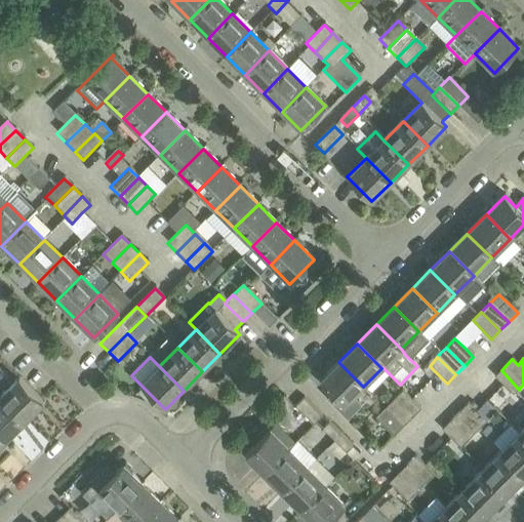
[(363,387),(338,362),(321,379),(319,377),(318,378),(332,393),(326,399),(337,411),(344,405),(345,405),(363,387)]
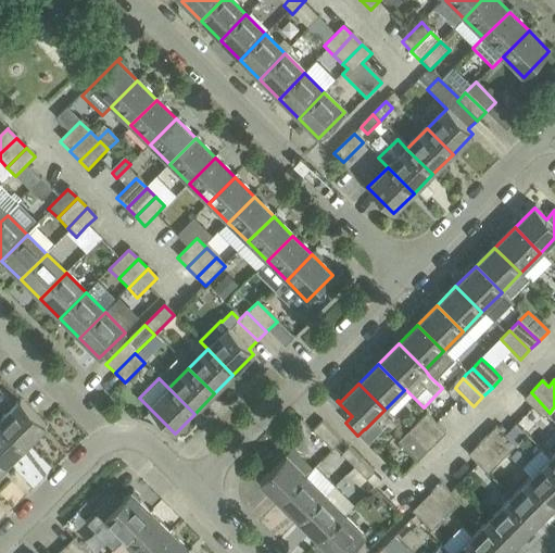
[(543,419),(550,413),(531,392),(524,400),(543,419)]
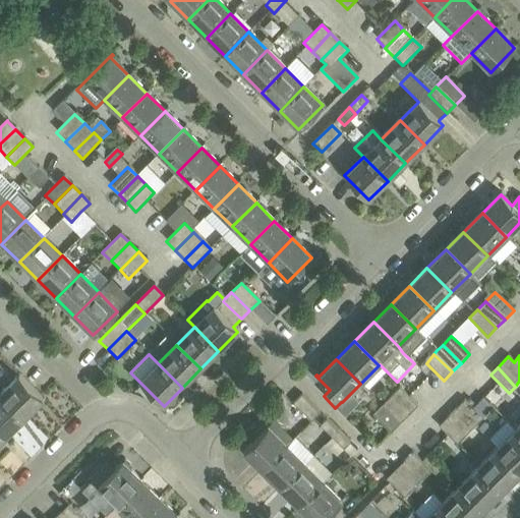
[(43,400),(39,397),(18,377),(0,395),(23,419),(43,400)]
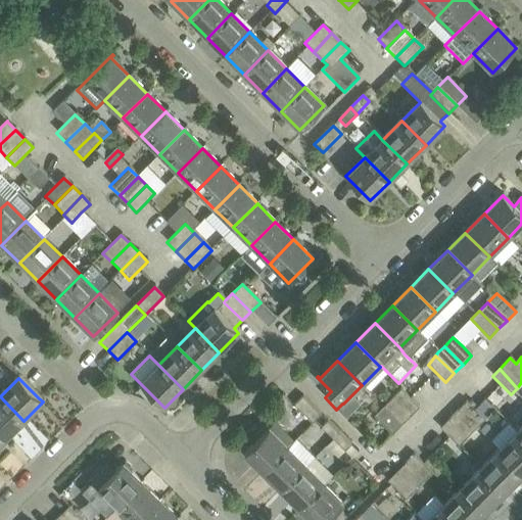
[(419,409),(410,399),(400,390),(391,398),(411,417),(419,409)]
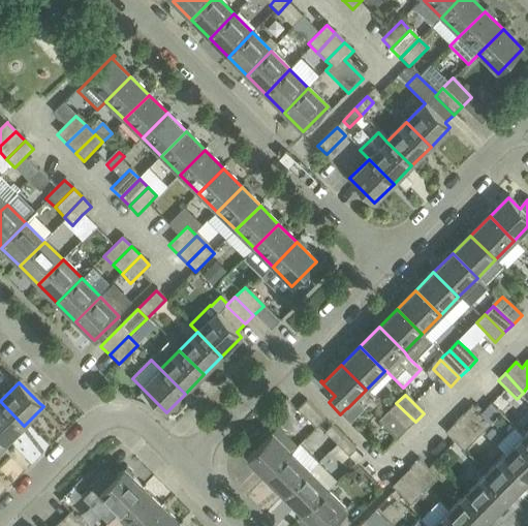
[(0,438),(5,444),(24,426),(0,401),(0,438)]
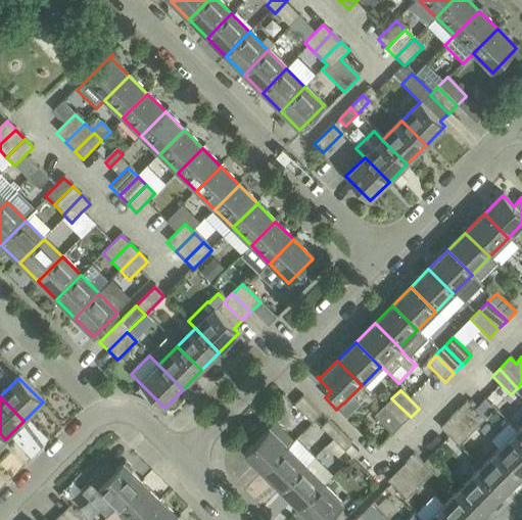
[(312,425),(321,416),(302,397),(293,407),(312,425)]
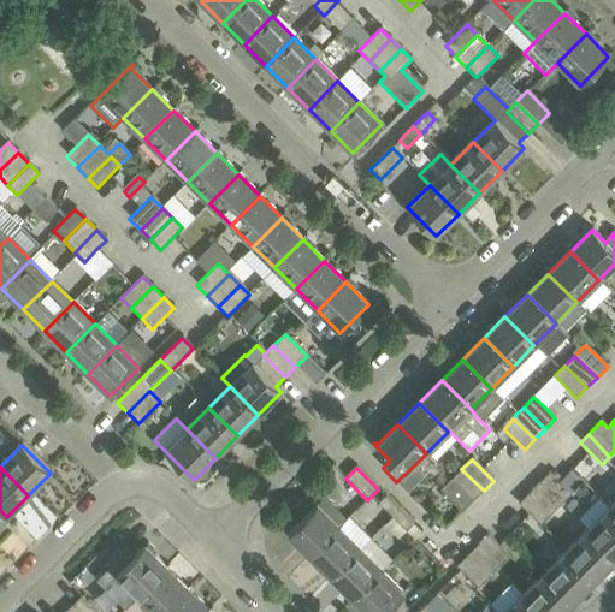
[(461,469),(456,475),(450,469),(438,482),(443,487),(451,480),(473,501),(484,491),(461,469)]
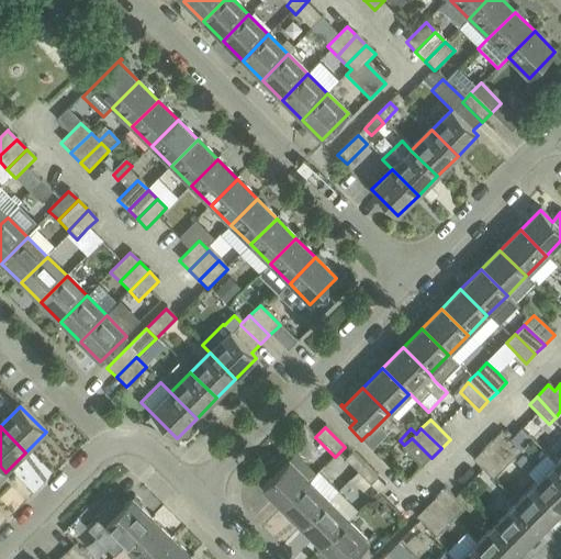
[(520,453),(511,443),(501,433),(491,443),(511,462),(520,453)]
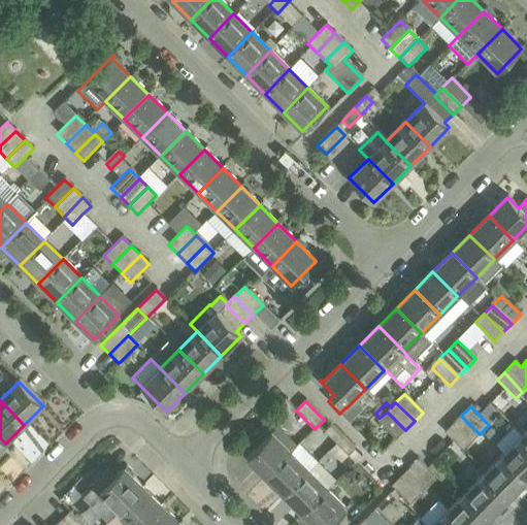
[(396,439),(405,430),(387,412),(380,418),(377,421),(396,439)]
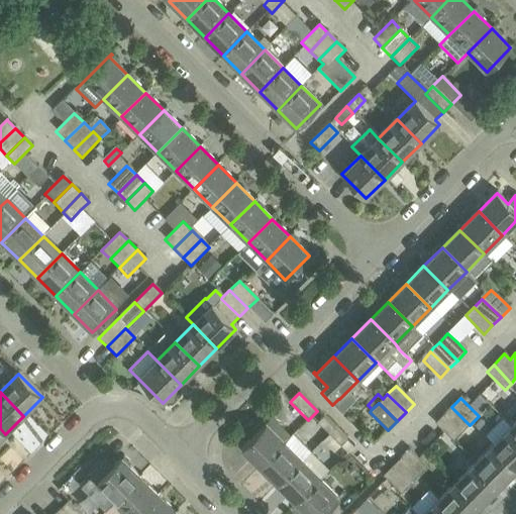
[(461,433),(470,425),(451,407),(442,415),(461,433)]
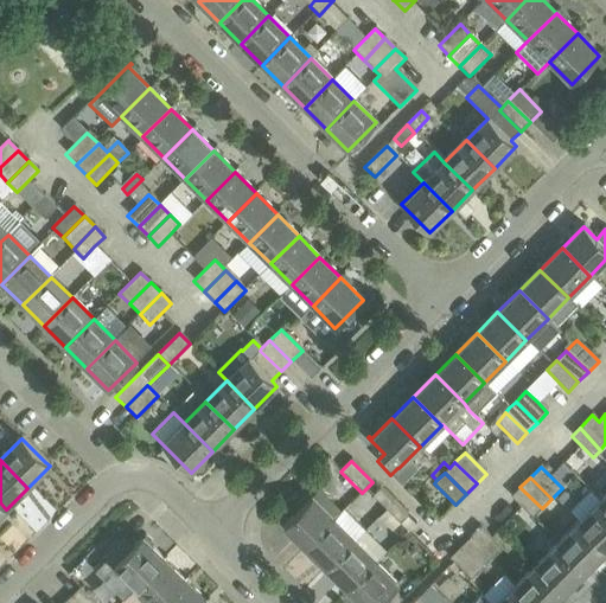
[(531,519),(542,508),(520,487),(510,498),(531,519)]
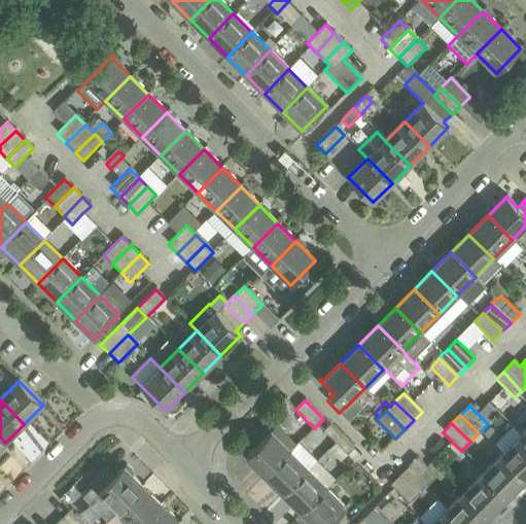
[(336,444),(342,438),(329,425),(322,431),(336,444)]
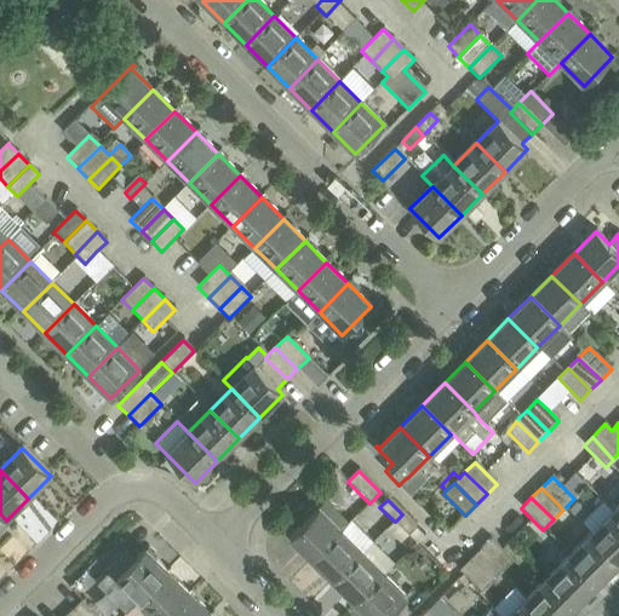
[(340,533),(338,530),(345,523),(325,502),(290,539),(313,560),(340,533)]
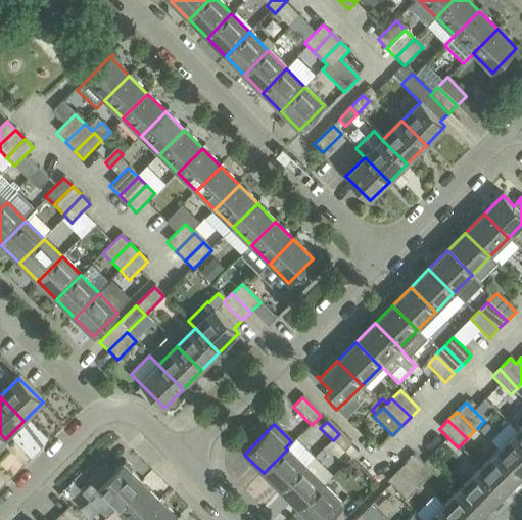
[(521,473),(521,438),(516,433),(499,451),(521,473)]
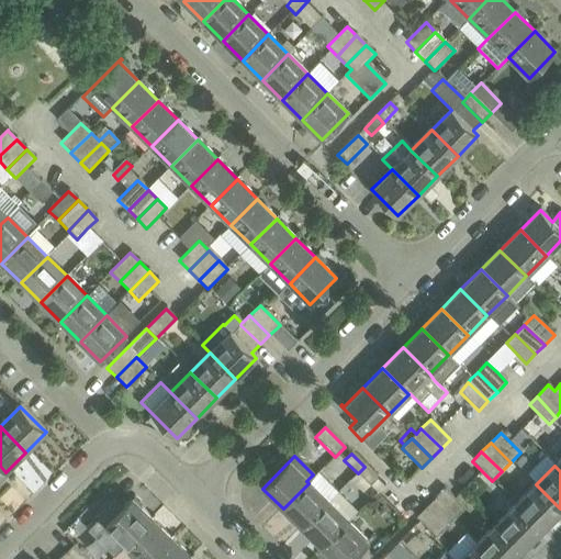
[(370,487),(377,479),(365,467),(358,473),(370,487)]
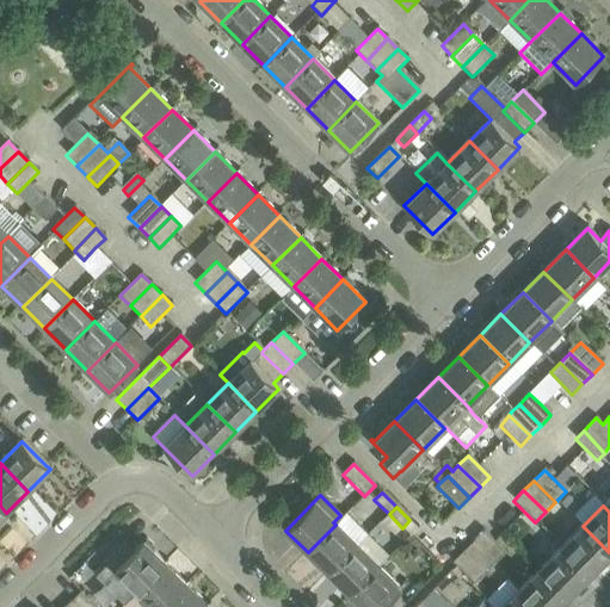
[(358,546),(338,527),(336,525),(308,552),(330,575),(358,546)]
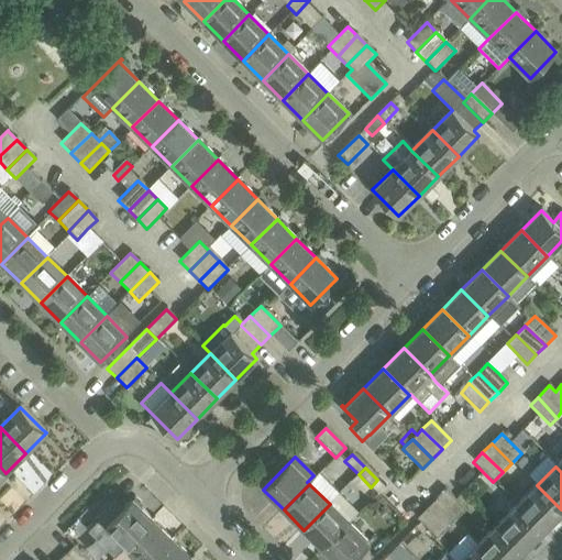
[(543,531),(561,512),(561,509),(537,485),(517,505),(543,531)]
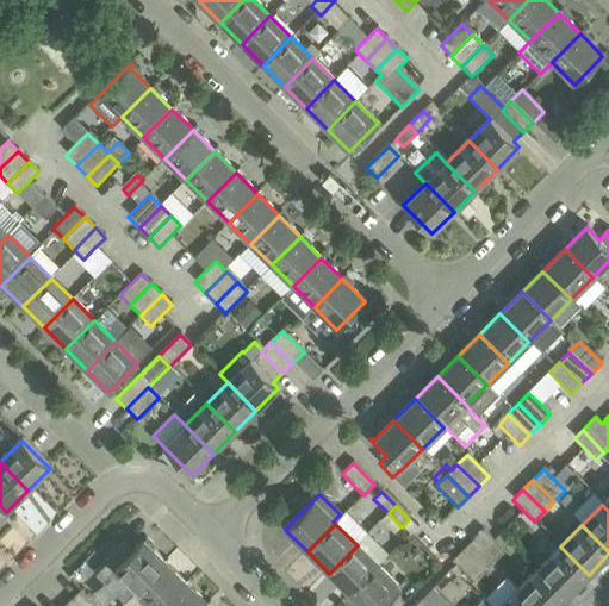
[(504,553),(491,541),(482,531),(471,542),(492,563),(504,553)]
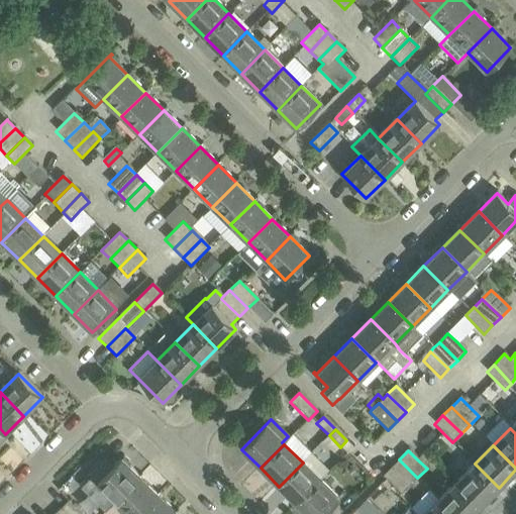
[(115,502),(139,478),(121,460),(123,457),(122,456),(113,466),(108,460),(91,478),(115,502)]
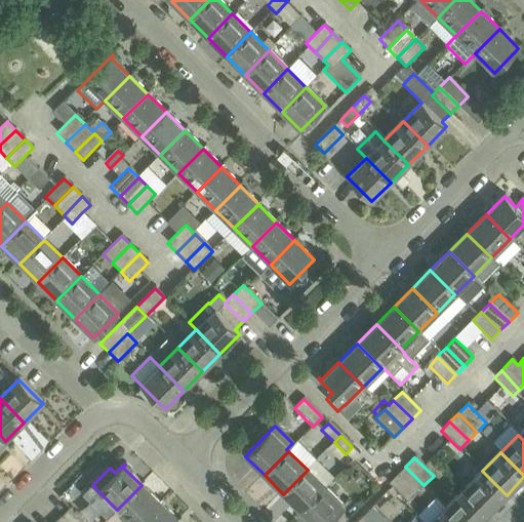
[(415,493),(424,485),(405,467),(397,475),(415,493)]
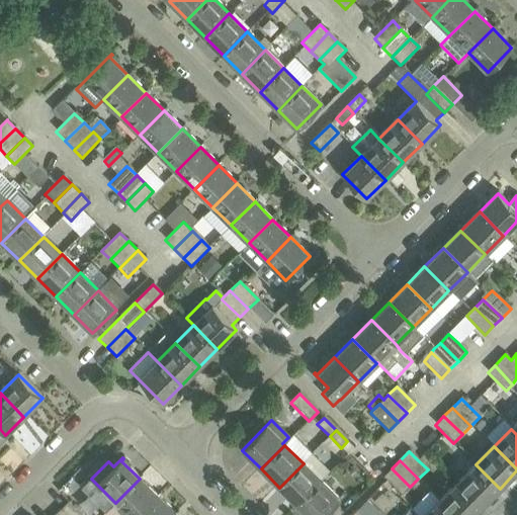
[(322,482),(307,467),(304,463),(279,488),(297,505),(322,482)]
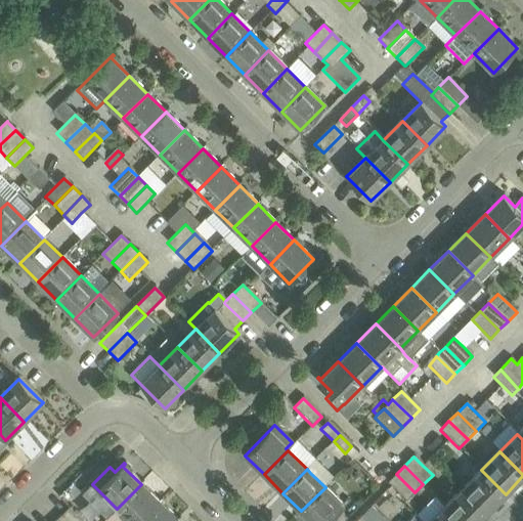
[(487,513),(506,494),(481,470),(463,488),(487,513)]
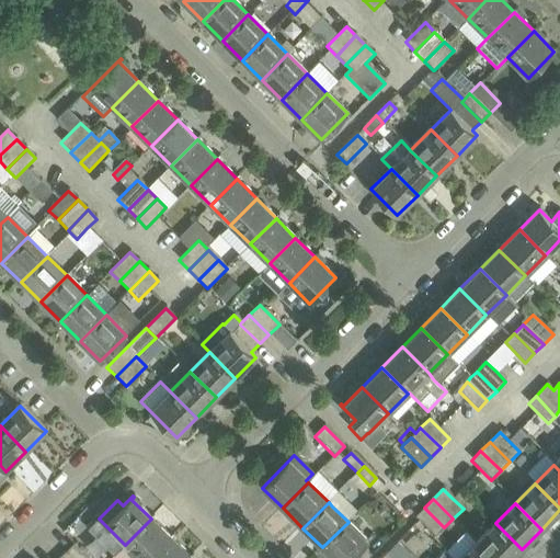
[(435,536),(444,527),(424,508),(415,516),(435,536)]
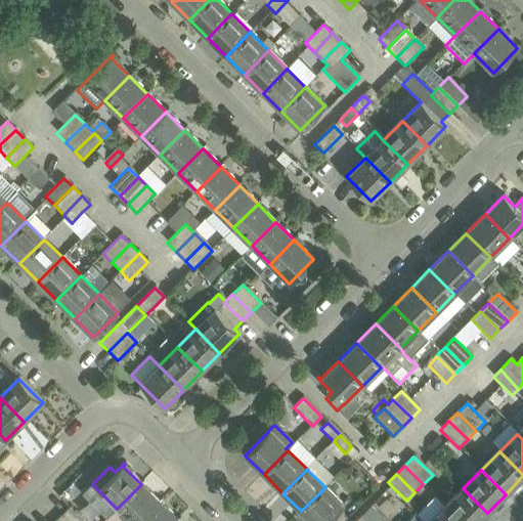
[(140,520),(160,503),(141,484),(117,509),(129,520),(140,520)]
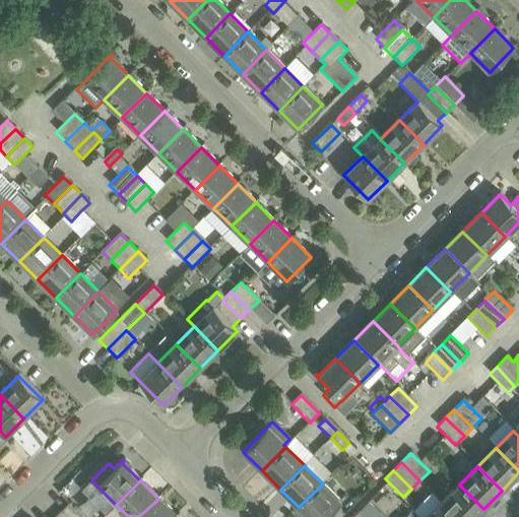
[(340,501),(328,489),(323,483),(299,507),(308,516),(343,516),(344,515),(335,507),(340,501)]
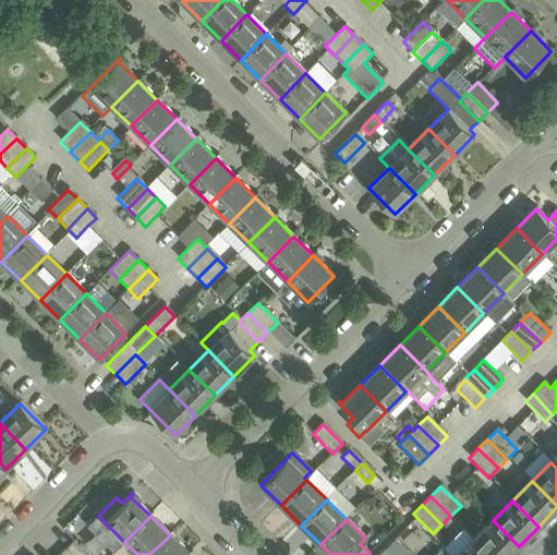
[(510,554),(519,546),(493,520),(473,540),(488,554),(510,554)]
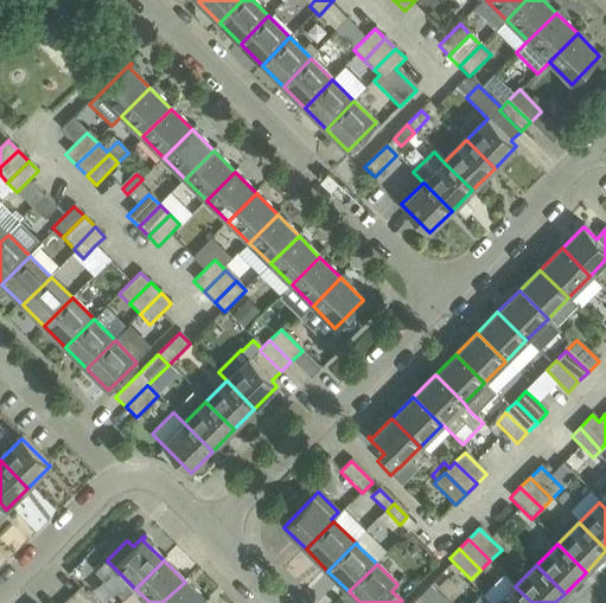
[(205,602),(185,582),(163,602),(205,602)]
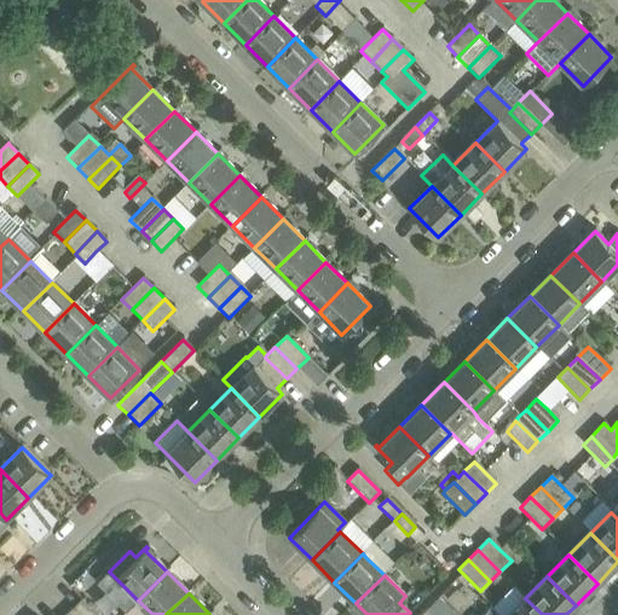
[(542,614),(525,598),(508,614),(542,614)]
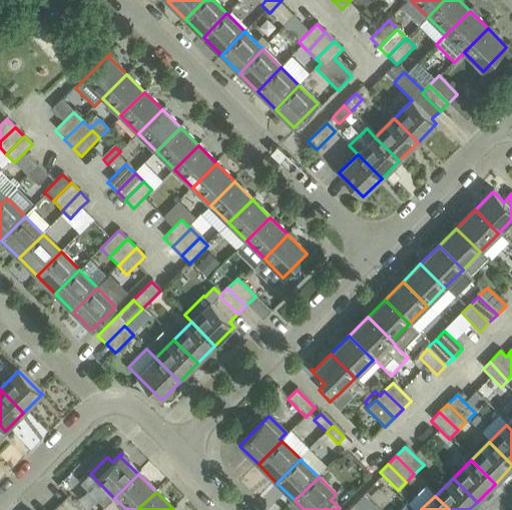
[(58,506),(61,509),(79,509),(67,498),(58,506)]
